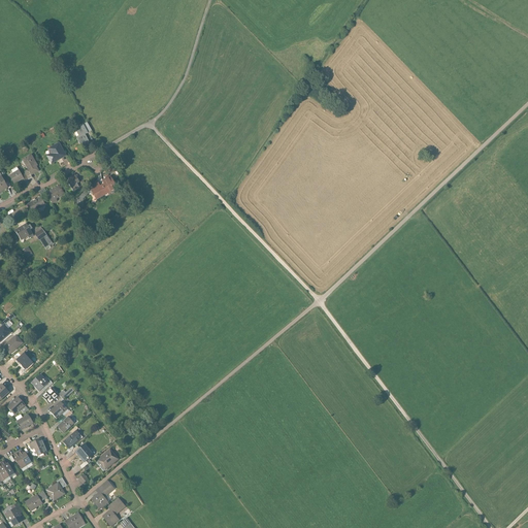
[(92,131),(87,123),(75,130),(79,137),(77,138),(83,147),(90,143),(85,135),(92,131)]
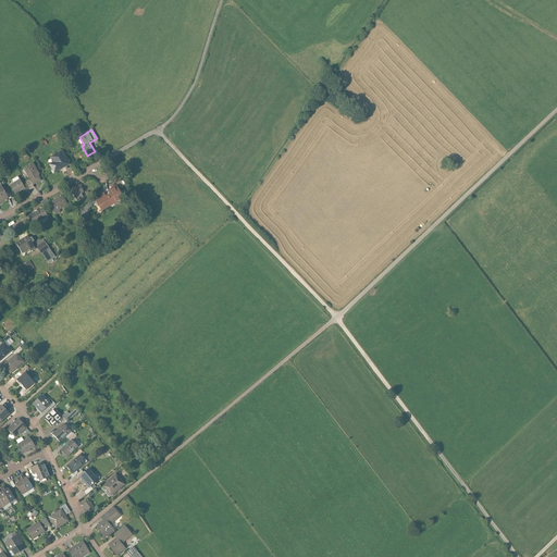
[(70,165),(62,152),(51,159),(53,163),(50,165),(54,173),(70,165)]
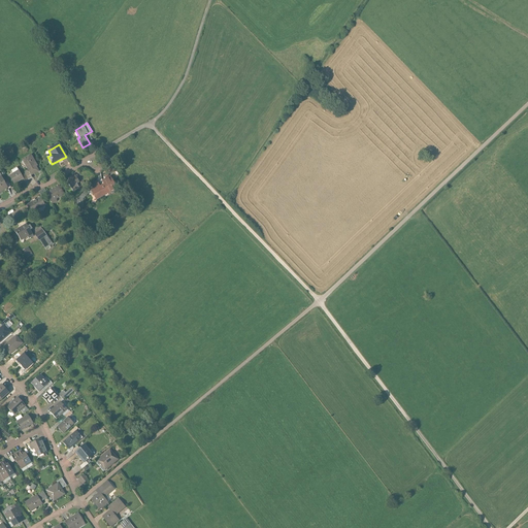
[(37,166),(32,156),(23,161),(28,170),(31,176),(38,172),(36,167),(37,166)]
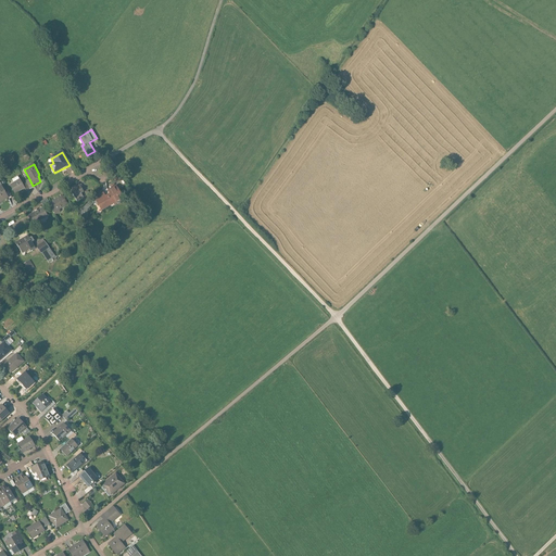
[(15,194),(25,189),(23,186),(19,177),(12,180),(14,184),(10,186),(15,194)]
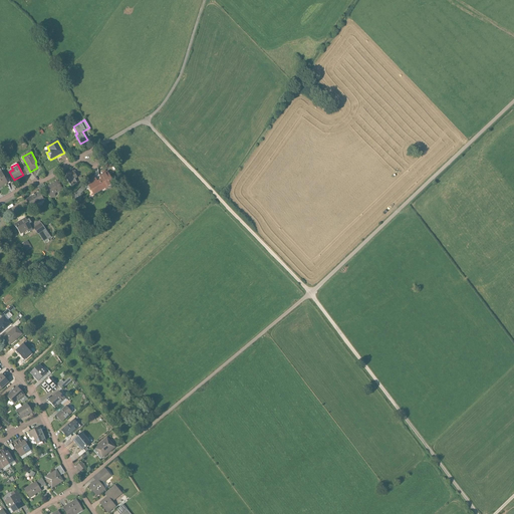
[(77,178),(72,171),(64,176),(68,183),(74,180),(77,178)]
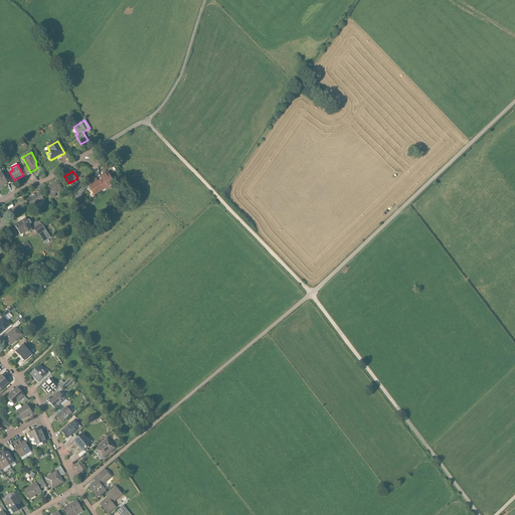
[(108,174),(100,178),(102,180),(105,187),(110,184),(113,183),(108,174)]
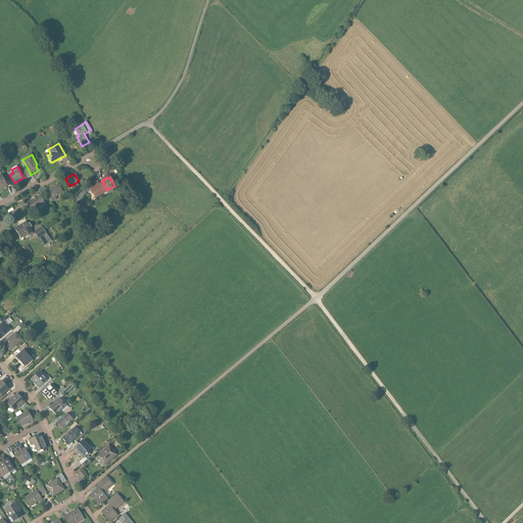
[(91,190),(99,185),(97,181),(88,185),(88,186),(91,190)]
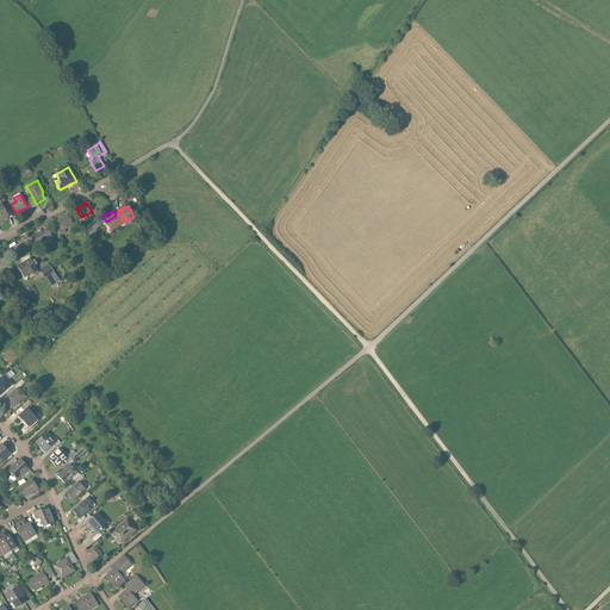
[(92,218),(88,213),(81,217),(85,223),(92,218)]
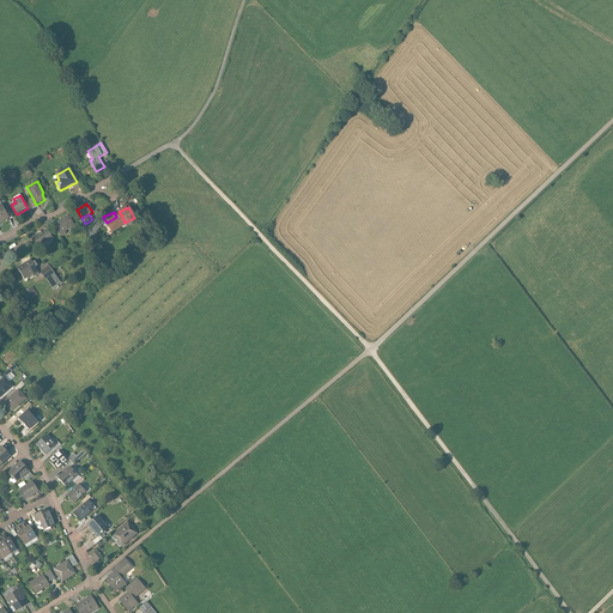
[(125,223),(121,214),(116,217),(107,223),(108,225),(111,232),(132,222),(131,219),(125,223)]
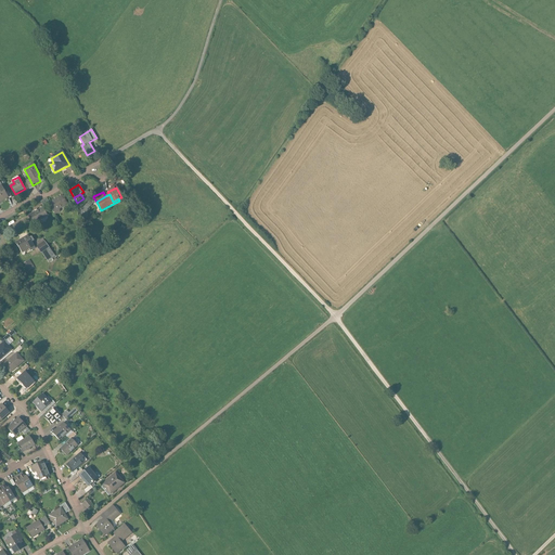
[(68,205),(63,195),(49,203),(50,205),(55,215),(61,211),(61,210),(68,206),(68,205)]
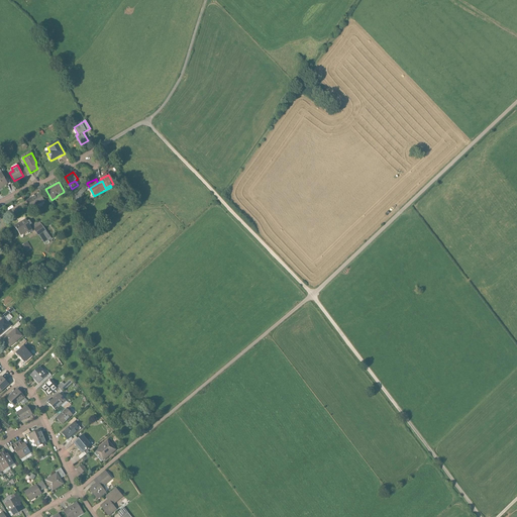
[(86,190),(91,190),(90,188),(87,184),(85,185),(85,186),(76,196),(76,198),(82,197),(81,195),(86,190)]
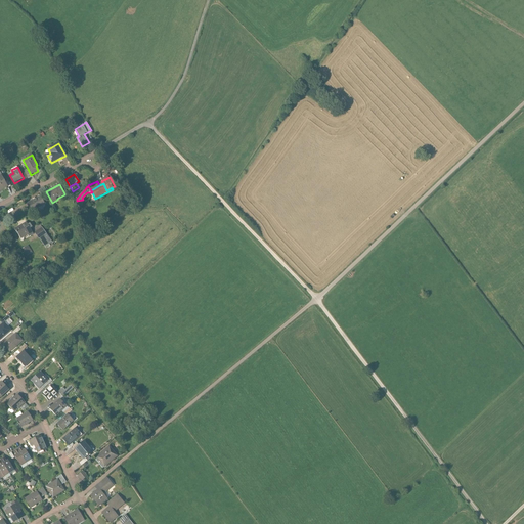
[(47,193),(46,191),(44,188),(39,191),(42,197),(47,193)]
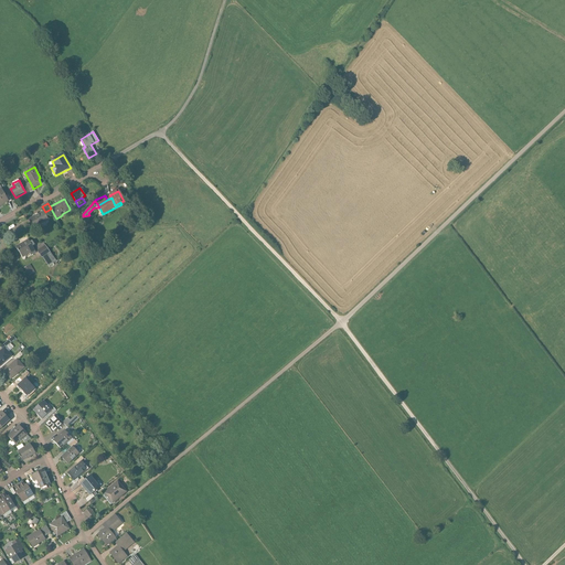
[(48,221),(43,213),(29,220),(34,228),(48,221)]
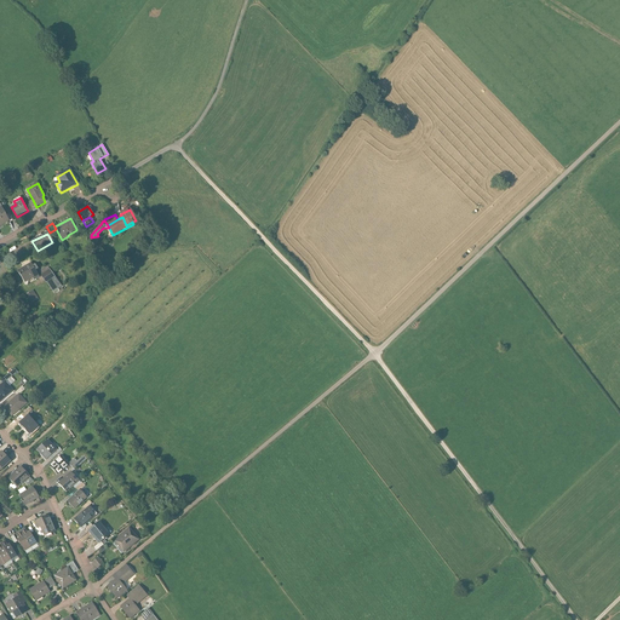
[(36,274),(30,264),(17,273),(24,283),(33,279),(34,281),(39,277),(36,274)]
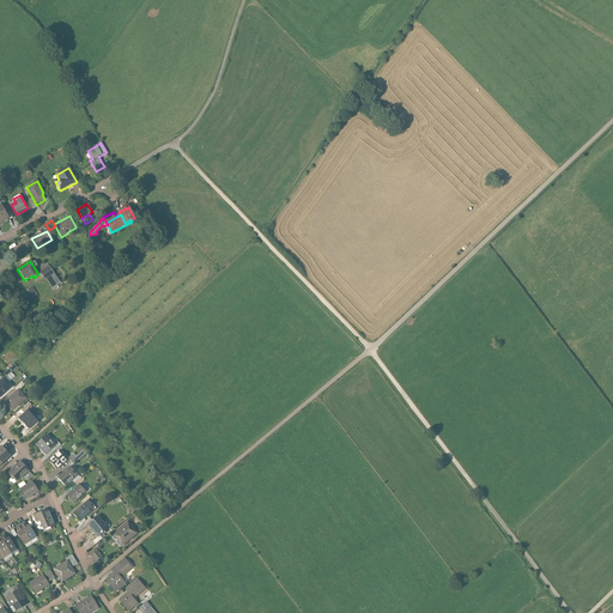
[(55,275),(47,263),(36,271),(38,274),(41,273),(46,281),(47,280),(55,275)]
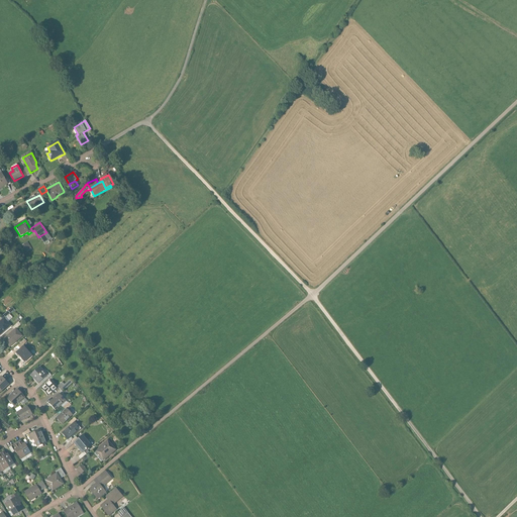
[(52,239),(46,232),(39,236),(44,244),(52,239)]
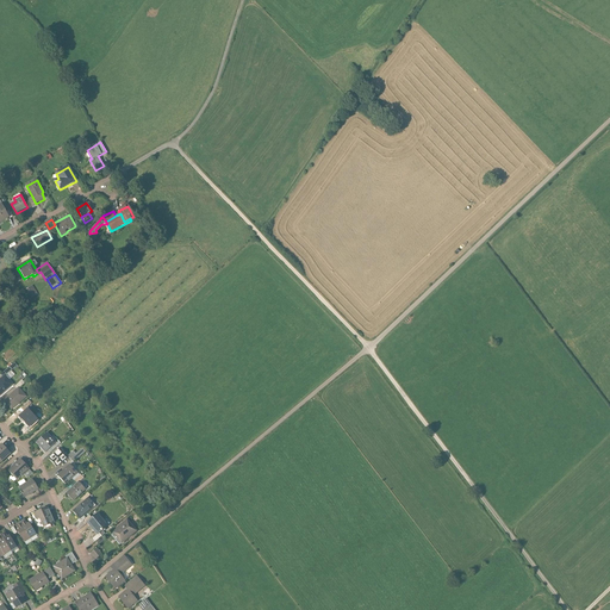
[(39,294),(33,286),(27,290),(33,299),(39,294)]
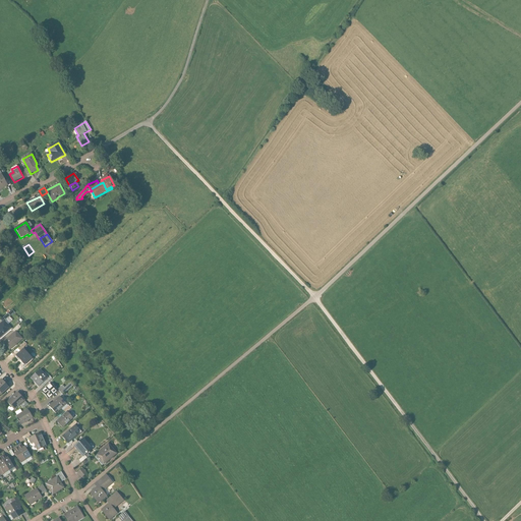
[(0,320),(0,321),(2,324),(4,322),(9,317),(7,314),(0,320)]
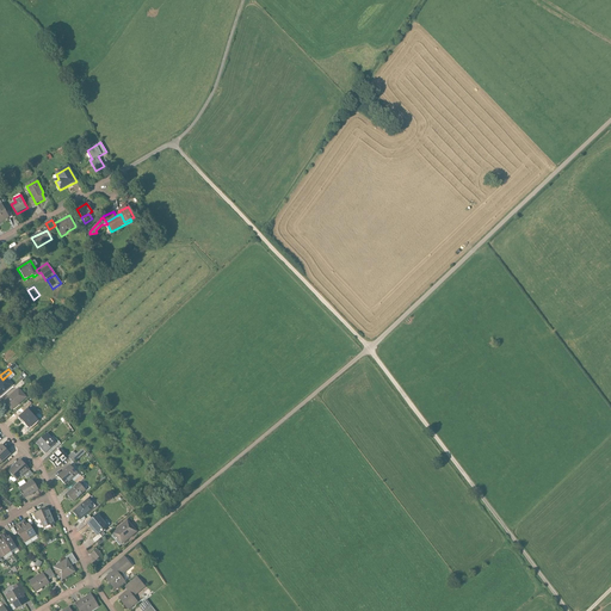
[(0,396),(13,386),(5,377),(2,380),(0,381),(0,396)]
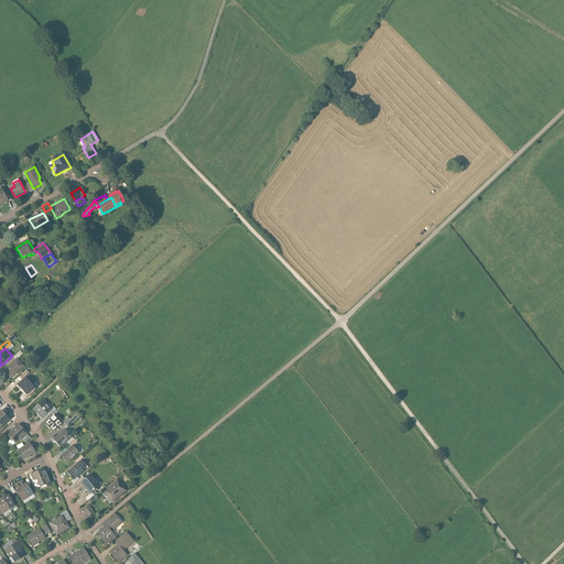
[(20,351),(12,358),(15,361),(17,359),(22,355),(20,351)]
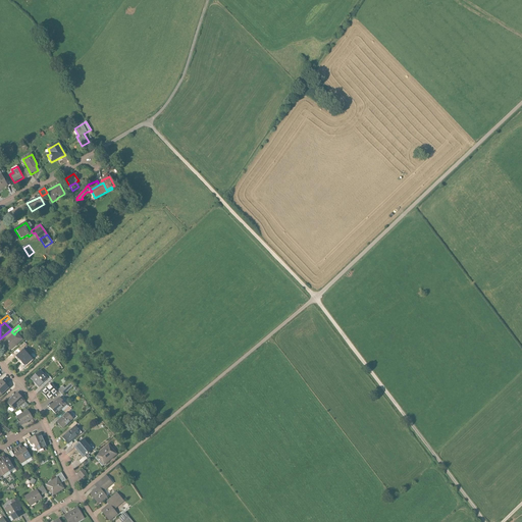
[(22,340),(15,332),(14,334),(3,344),(10,351),(22,340)]
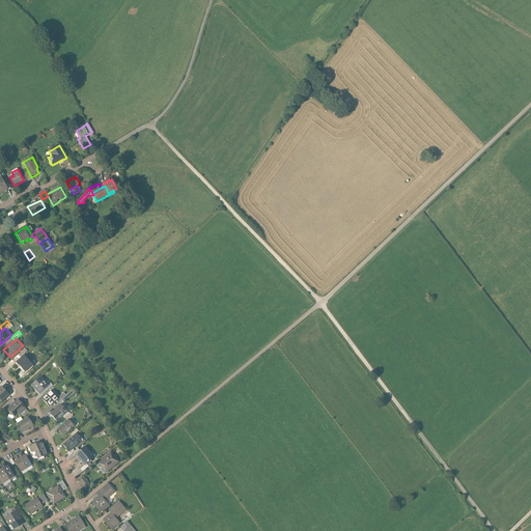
[(23,356),(15,364),(25,374),(34,367),(23,356)]
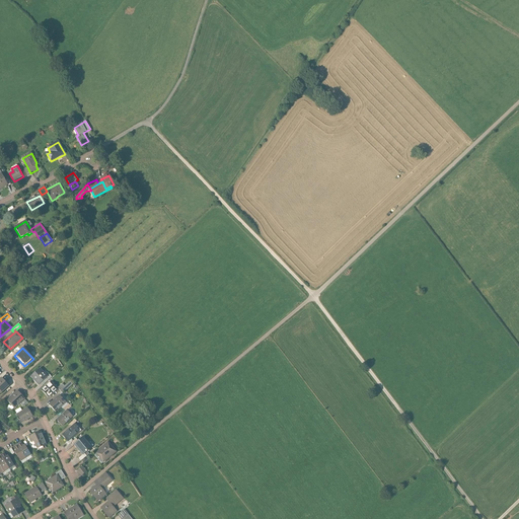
[(48,377),(40,368),(30,377),(38,385),(41,383),(48,377)]
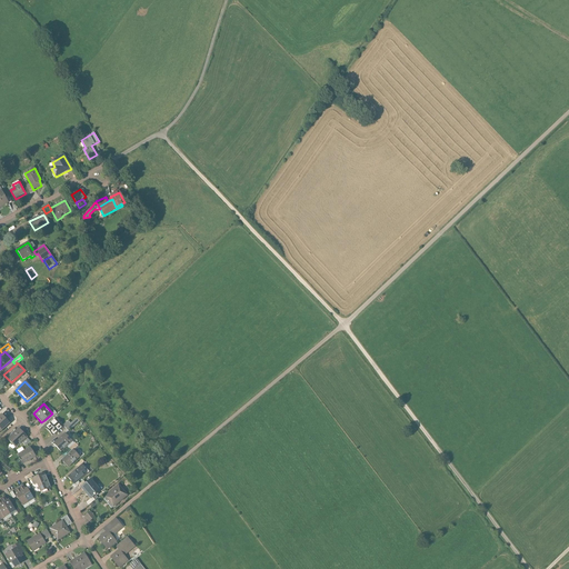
[(52,413),(45,420),(47,422),(48,421),(53,417),(57,413),(55,411),(52,413)]
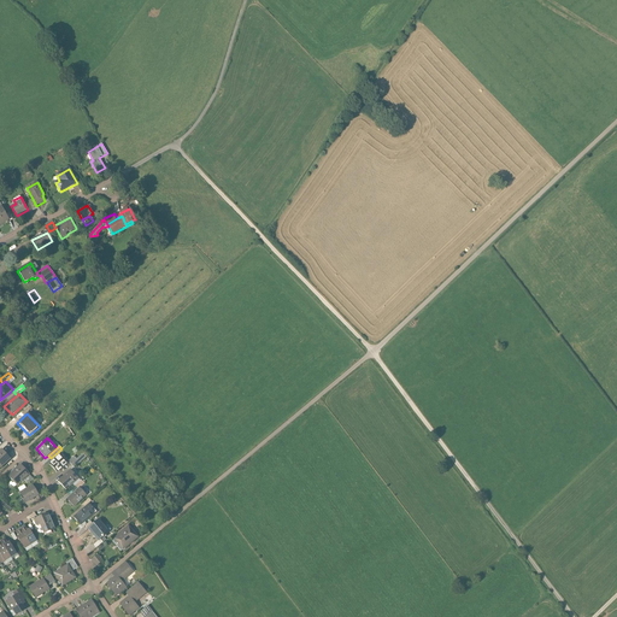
[(0,470),(11,460),(1,450),(0,451),(0,470)]
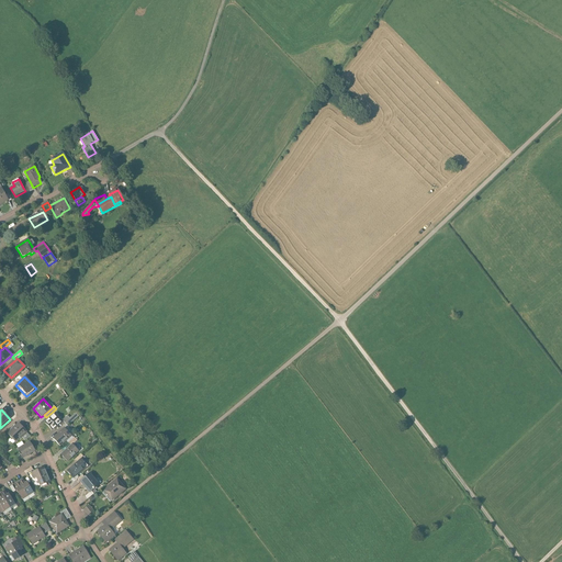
[(70,418),(67,415),(63,419),(68,426),(80,415),(77,412),(70,418)]
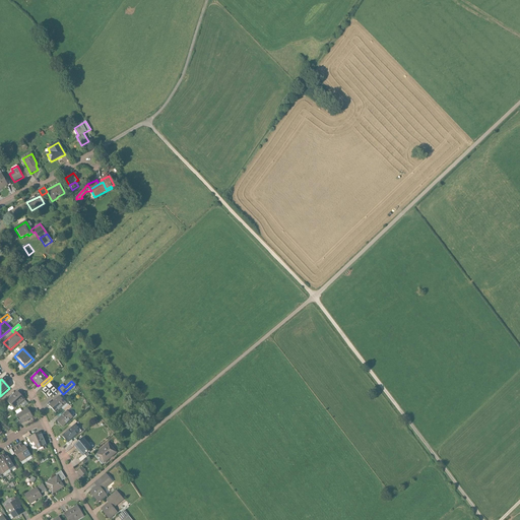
[(57,391),(50,383),(46,387),(43,391),(50,398),(57,391)]
